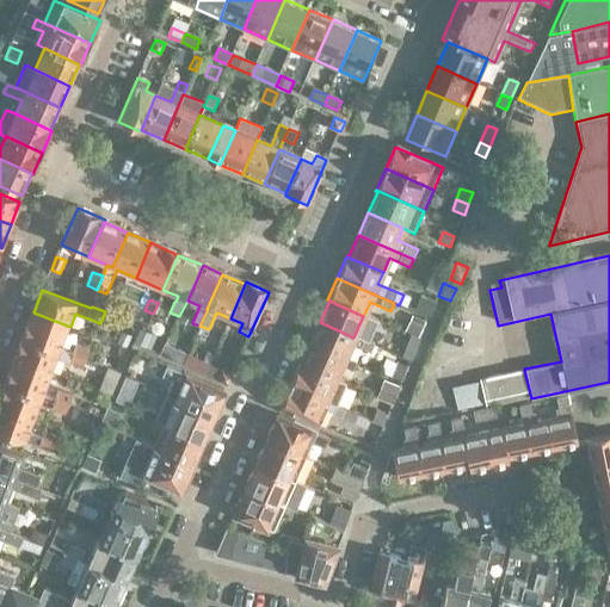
[(34,313),(25,336),(62,350),(71,327),(34,313)]
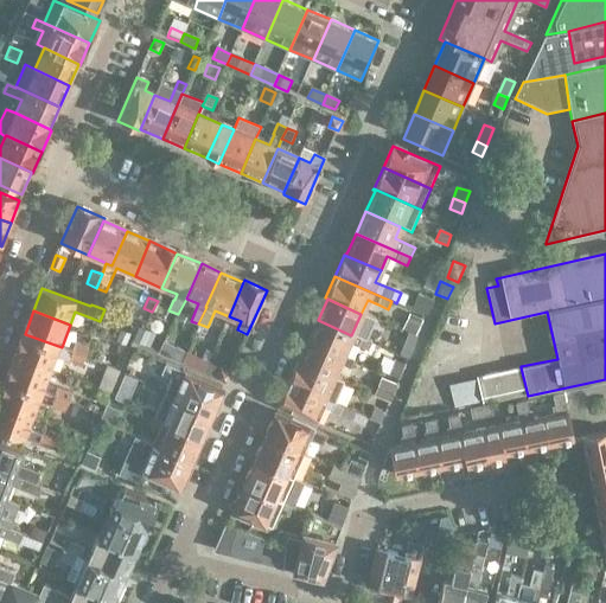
[(423,320),(410,314),(402,331),(416,337),(423,320)]
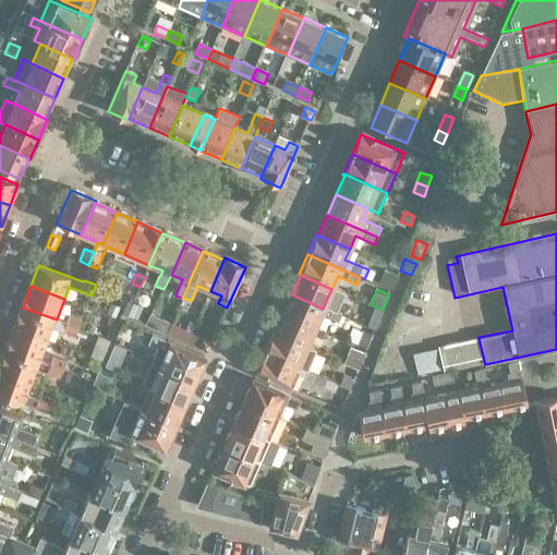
[(292,294),(283,315),(314,329),(319,316),(339,324),(342,317),(333,313),(323,309),(292,294)]
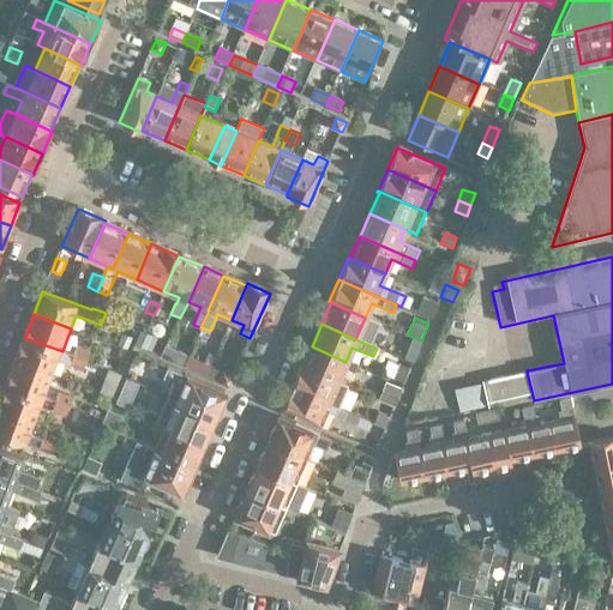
[(158,339),(142,332),(136,346),(161,357),(163,350),(156,346),(158,339)]
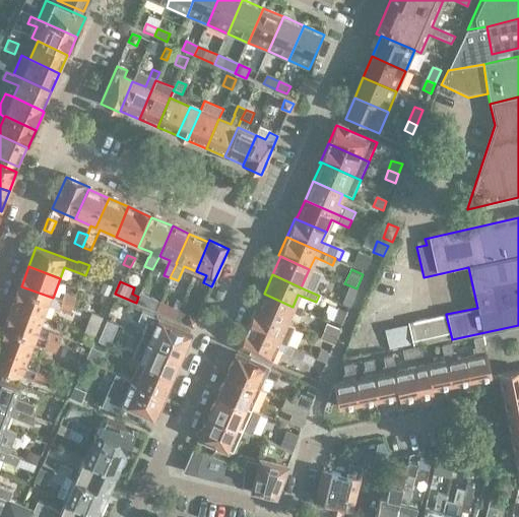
[(21,286),(13,306),(45,318),(50,306),(60,310),(60,311),(71,315),(71,313),(75,315),(77,308),(74,306),(63,302),(53,298),(21,286)]
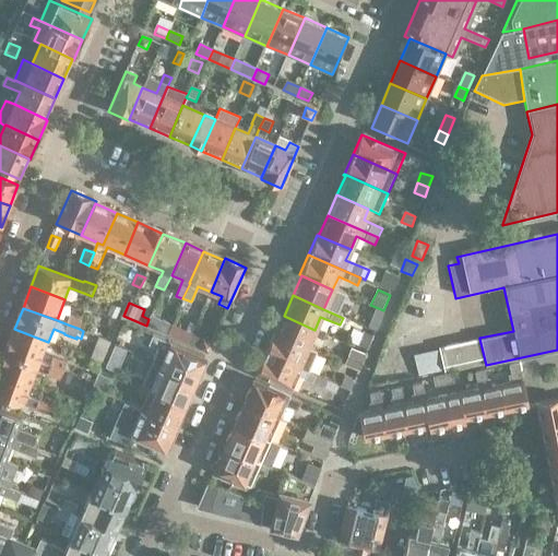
[(71,316),(68,324),(80,329),(83,320),(71,316)]
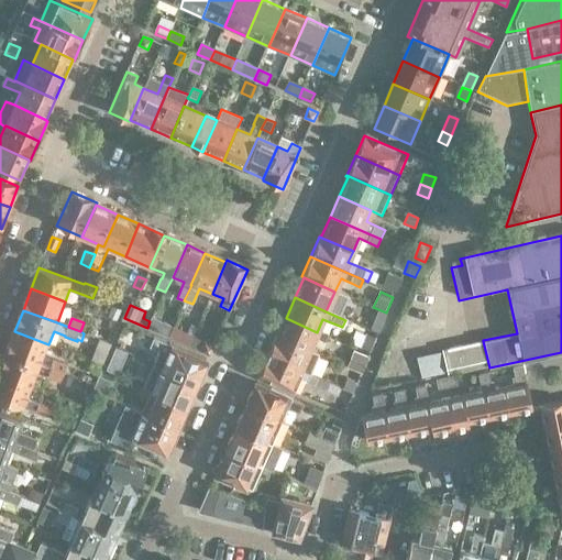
[(172,327),(152,318),(147,328),(167,337),(172,327)]
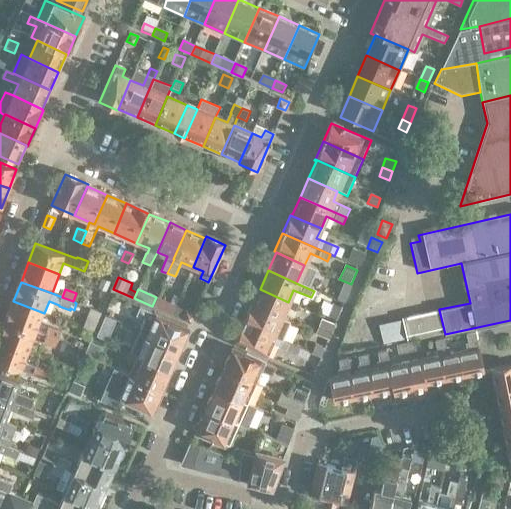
[(250,306),(250,307),(280,320),(285,308),(296,312),(298,306),(288,302),(260,289),(252,307),(250,306)]
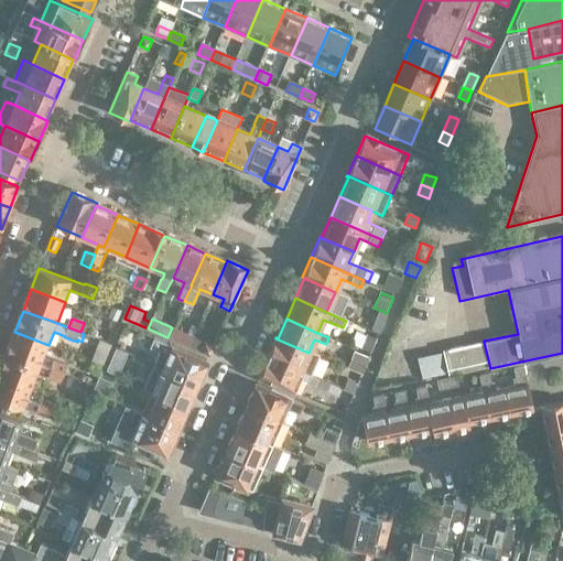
[(195,338),(174,330),(171,338),(191,347),(195,338)]
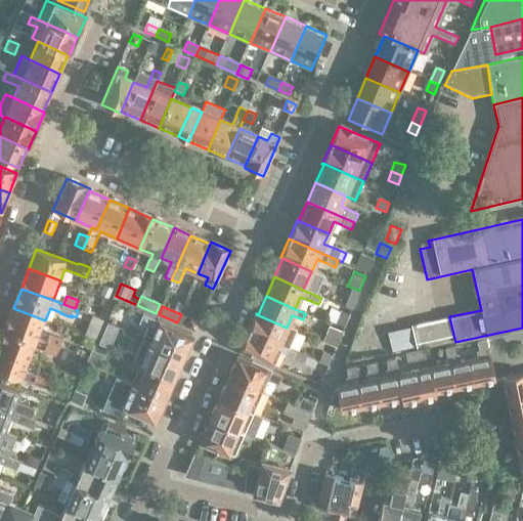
[(45,320),(13,308),(6,329),(38,341),(48,344),(60,348),(63,340),(51,335),(51,336),(41,332),(45,320)]
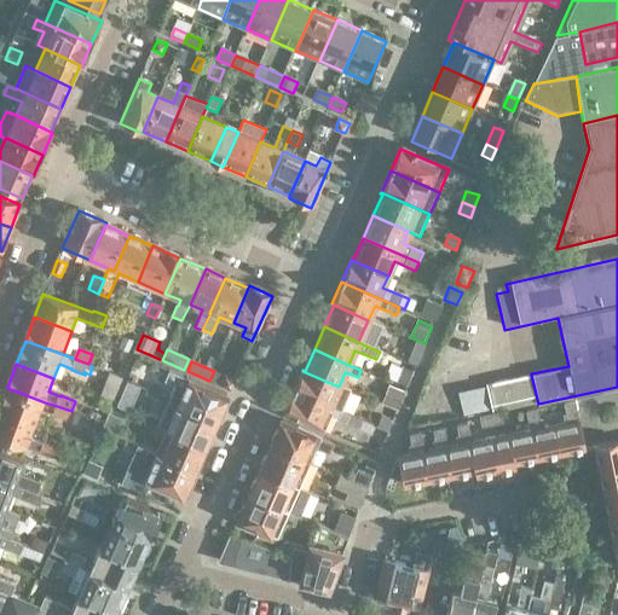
[(414,372),(403,367),(397,383),(408,388),(414,372)]
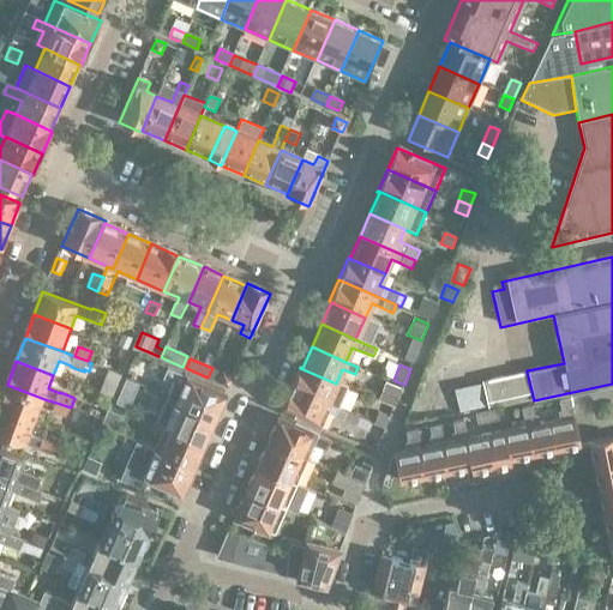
[(226,394),(166,368),(162,379),(181,387),(175,400),(174,403),(214,420),(226,394)]
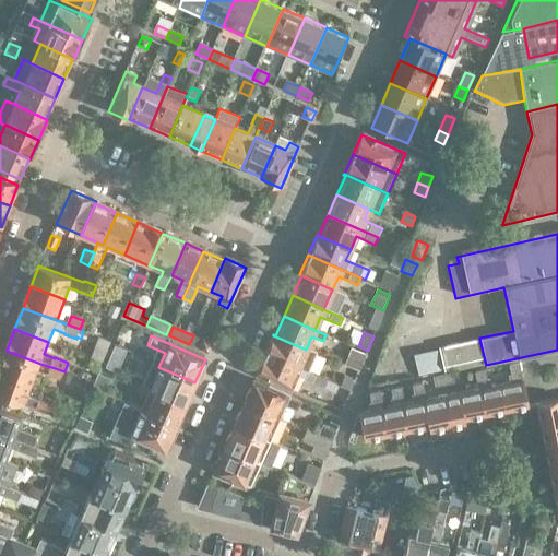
[(193,335),(189,344),(210,354),(213,344),(193,335)]
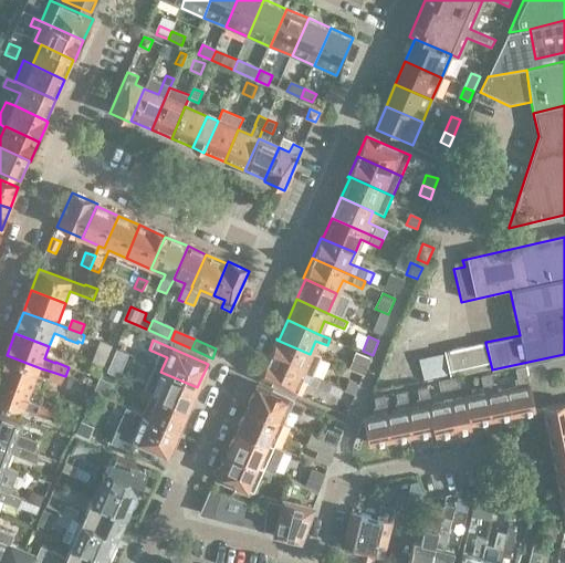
[(276,340),(268,360),(313,379),(313,377),(322,360),(310,354),(276,340)]
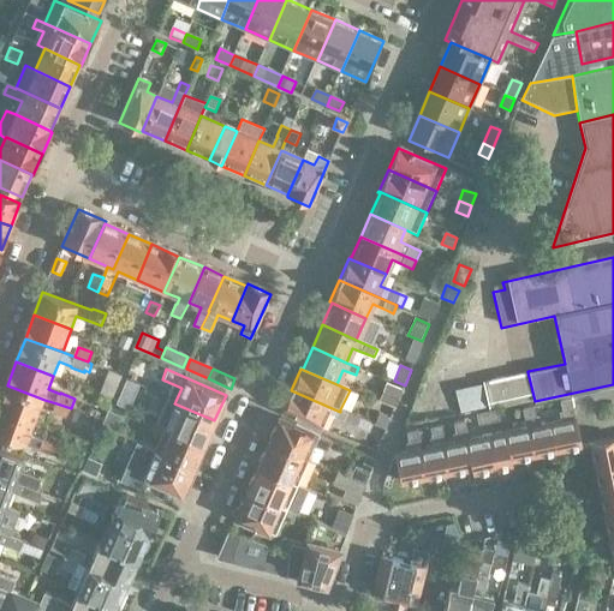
[(108,371),(101,394),(113,399),(123,376),(108,371)]
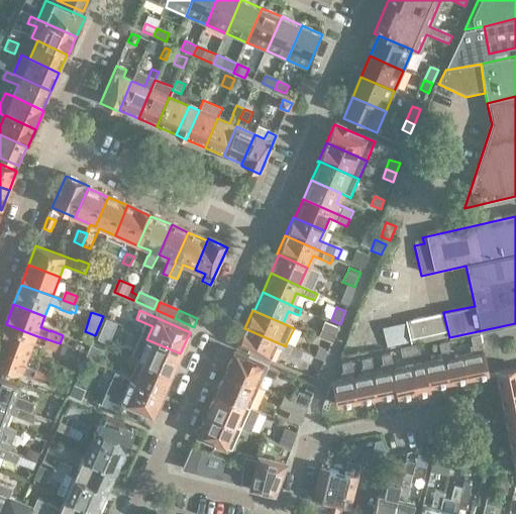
[(449,337),(443,313),(406,322),(412,345),(418,343),(449,337)]
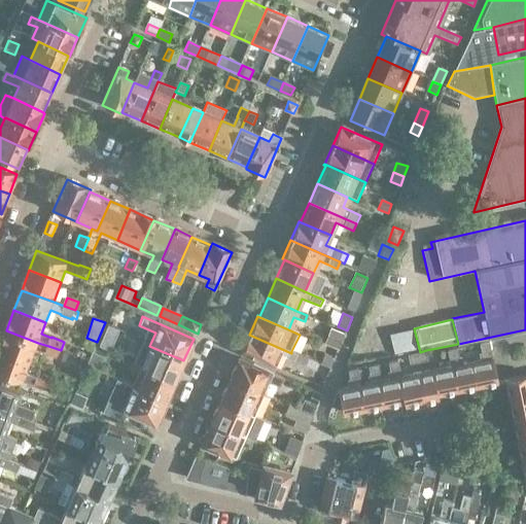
[(345,334),(331,329),(324,345),(338,350),(345,334)]
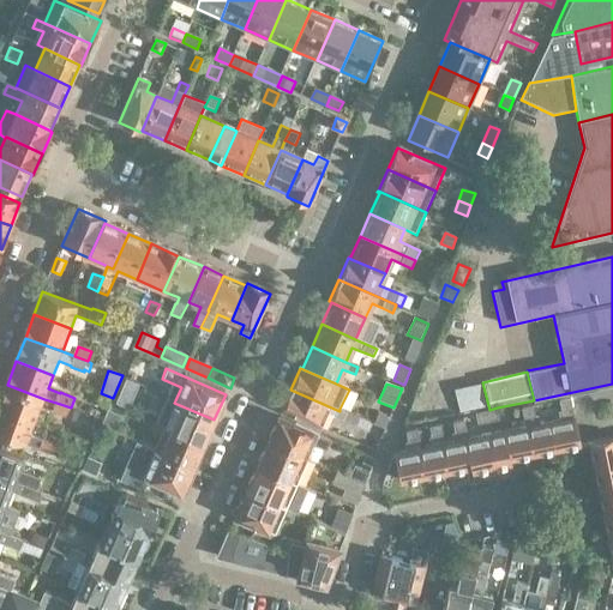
[(7,385),(0,403),(0,408),(36,422),(44,399),(7,385)]
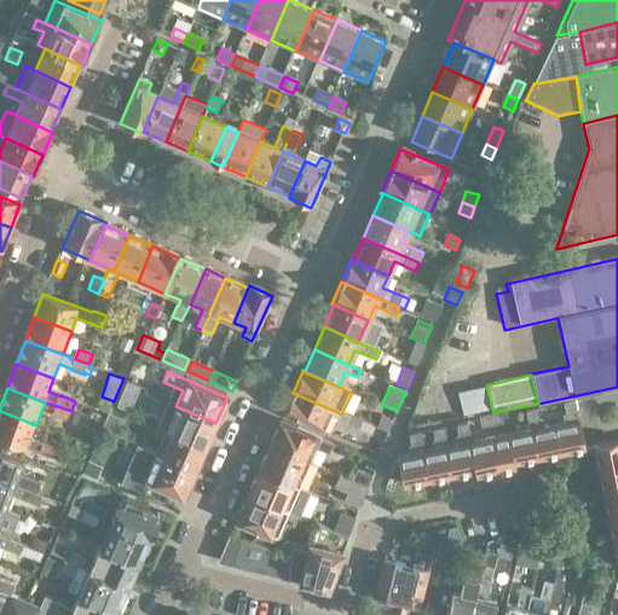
[(136,398),(123,393),(119,404),(116,408),(128,413),(136,398)]
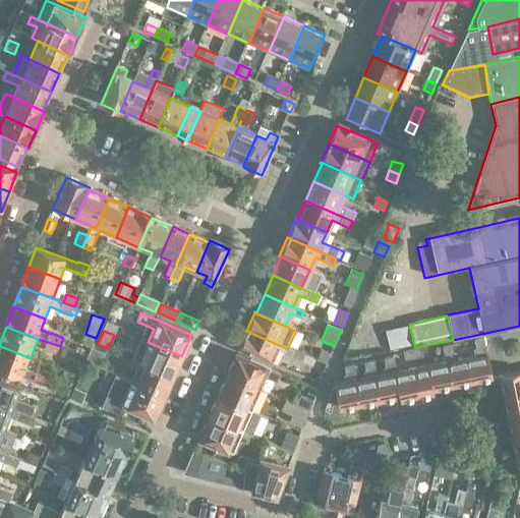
[(246,331),(238,349),(269,363),(274,351),(313,367),(318,359),(288,347),(288,349),(246,331)]
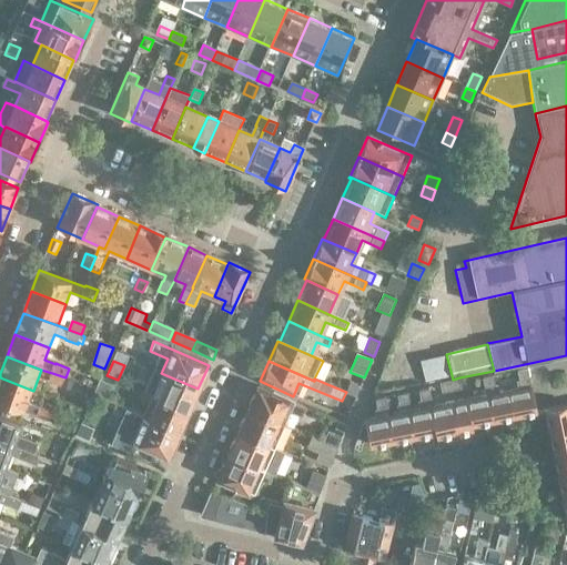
[(158,381),(152,393),(151,396),(188,412),(198,389),(161,373),(162,371),(147,364),(142,373),(152,377),(151,379),(158,381)]
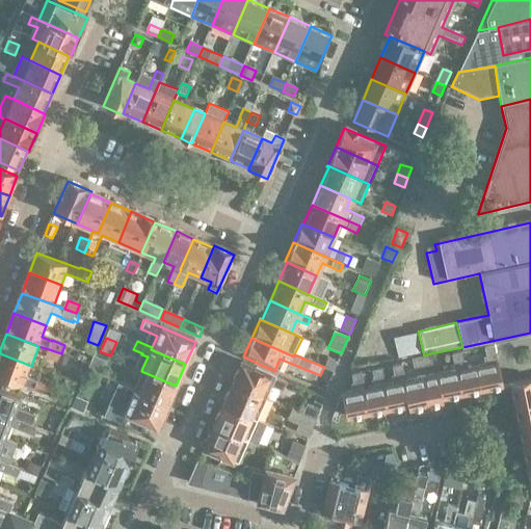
[(485,365),(477,366),(482,391),(502,387),(498,362),(495,345),(485,347),(486,356),(484,356),(485,365)]
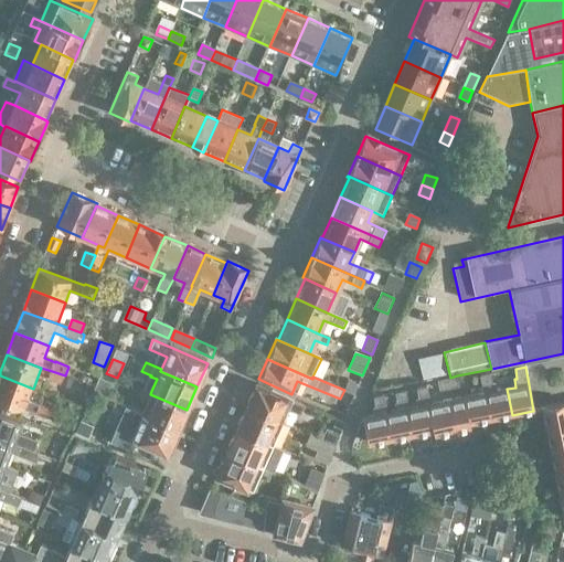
[(65,375),(52,371),(49,380),(70,389),(73,380),(65,375)]
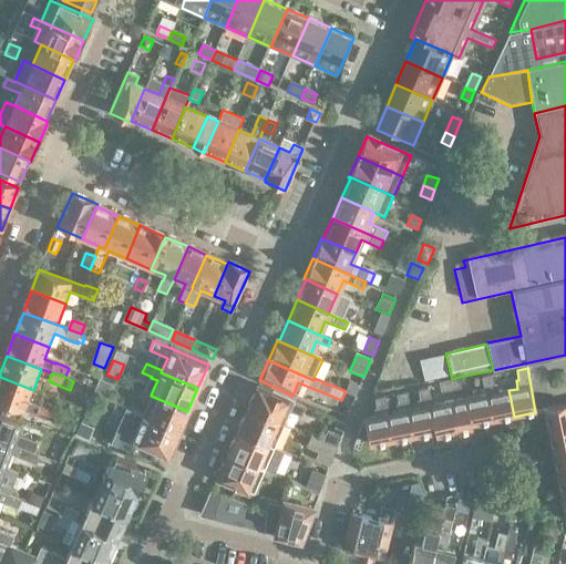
[(482,377),(485,395),(486,395),(492,421),(514,417),(508,390),(498,392),(497,385),(494,385),(493,375),(482,377)]
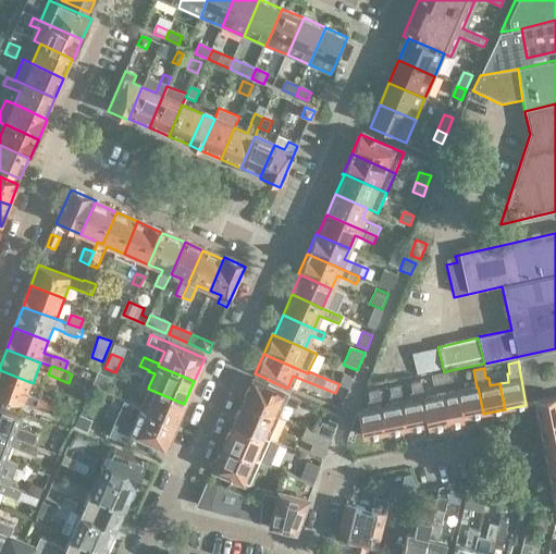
[(0,370),(0,394),(23,403),(36,408),(35,409),(48,414),(52,403),(39,398),(38,399),(28,395),(33,383),(0,370)]
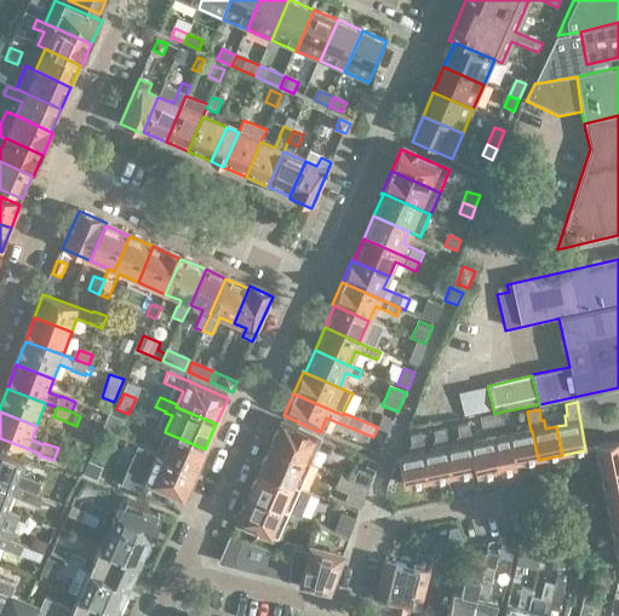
[(494,414),(481,416),(483,429),(504,425),(502,412),(494,414)]
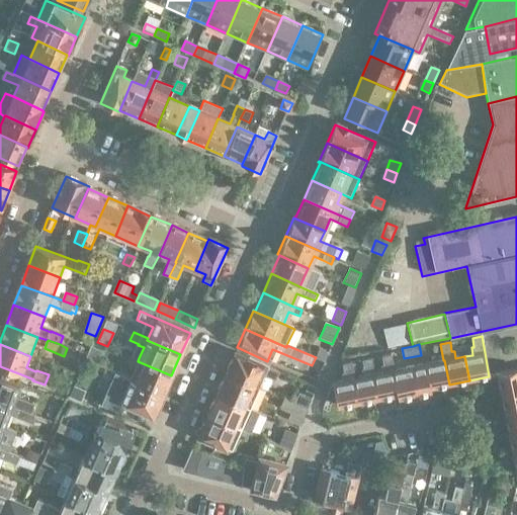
[(96,366),(102,352),(91,347),(85,362),(96,366)]
